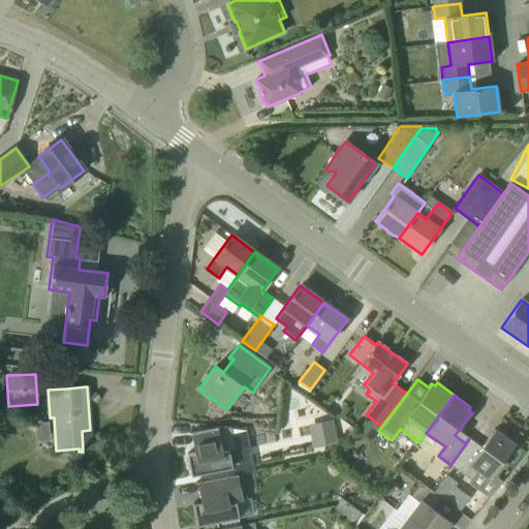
[(308,425),(312,447),(338,443),(333,419),(308,425)]
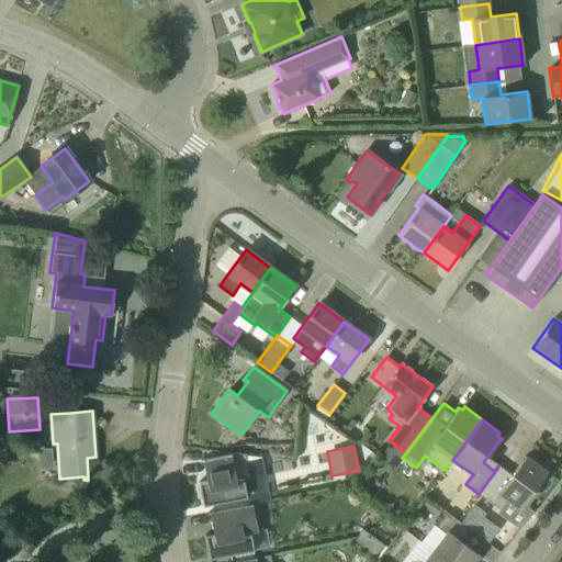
[(250,479),(245,452),(200,460),(200,461),(202,461),(205,475),(208,474),(209,480),(198,482),(202,506),(246,497),(243,480),(250,479)]
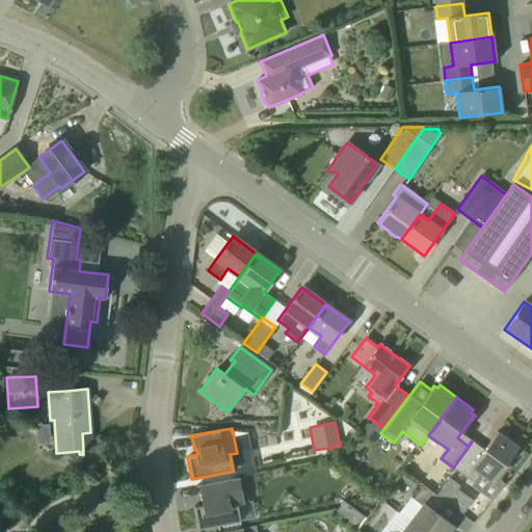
[(472,442),(453,468),(473,482),(480,474),(491,482),(494,479),(498,481),(508,467),(505,464),(516,448),(516,449),(517,447),(514,445),(516,442),(502,431),(500,434),(497,431),(496,433),(480,455),(469,447),(473,442),(472,442)]
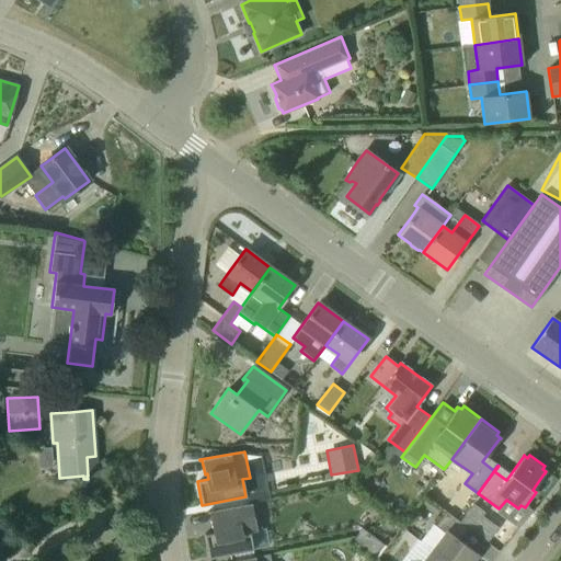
[(252,549),(249,531),(261,530),(255,503),(206,512),(206,514),(208,513),(212,527),(214,527),(215,531),(204,534),(208,558),(252,549)]
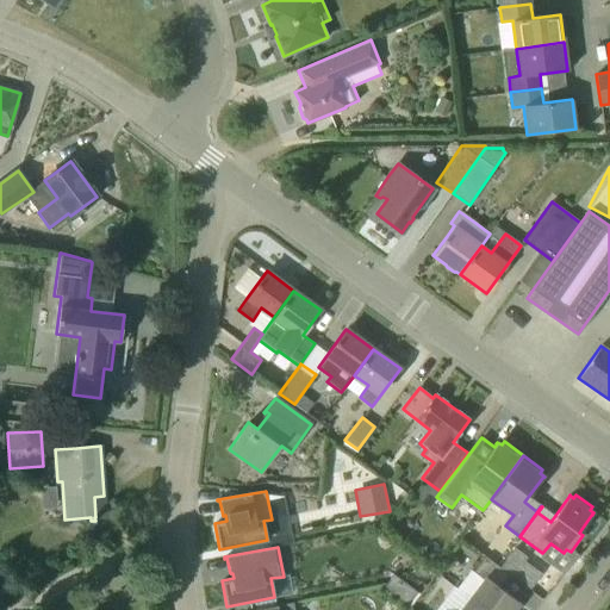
[(456,589),(468,597),(485,609),(514,609),(520,603),(499,587),(509,574),(485,556),(474,573),(470,570),(456,589)]
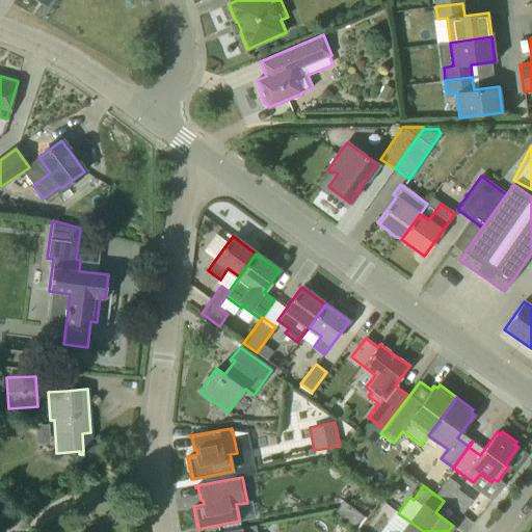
[(354,526),(363,515),(343,501),(335,512),(354,526)]
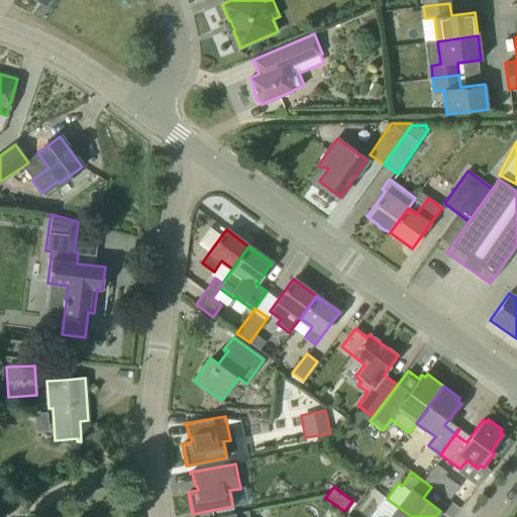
[(411,516),(397,506),(388,516),(386,515),(377,516),(376,516),(411,516)]
